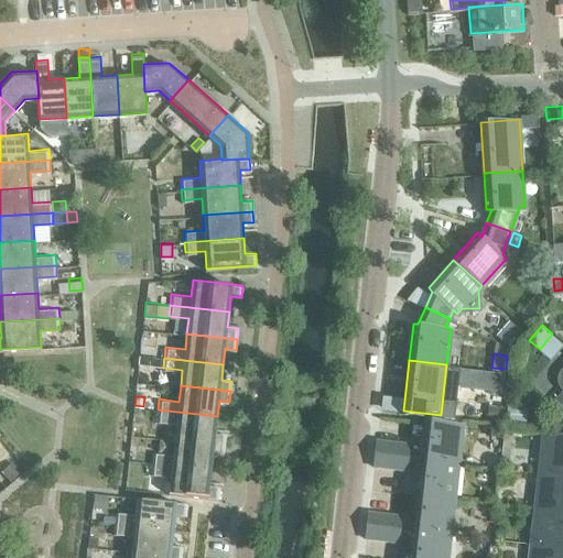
[(508,401),(506,422),(526,423),(527,402),(508,401)]
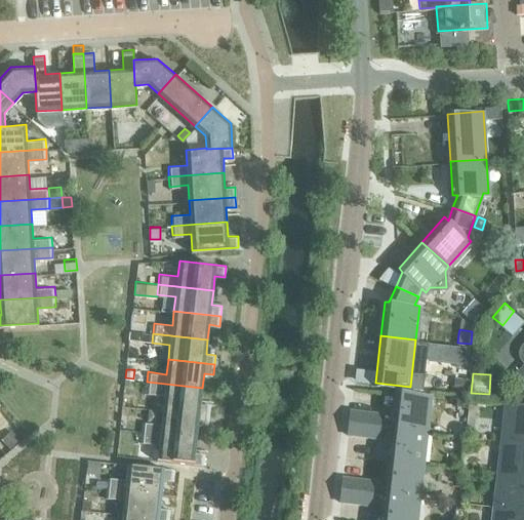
[(454,376),(454,390),(470,390),(470,376),(454,376)]
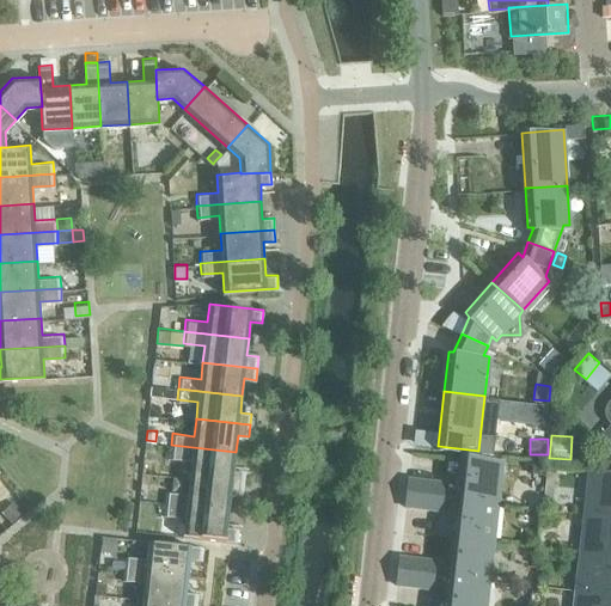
[(191,459),(190,476),(244,482),(245,470),(233,469),(236,452),(171,445),(170,457),(191,459)]
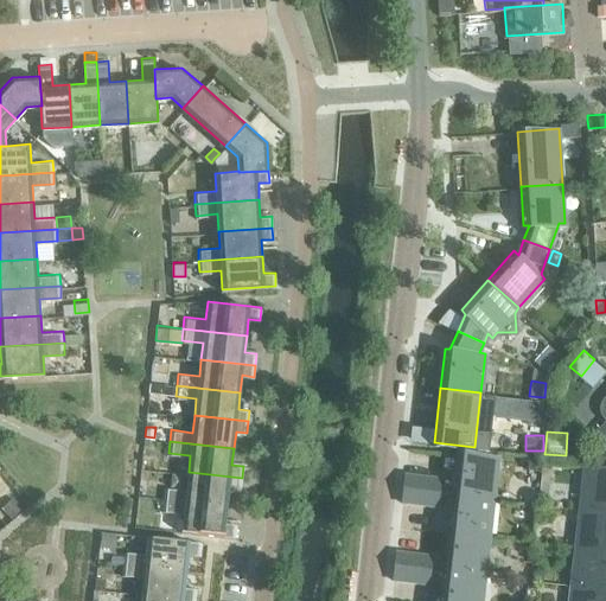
[(457,452),(452,491),(493,496),(497,456),(457,452)]
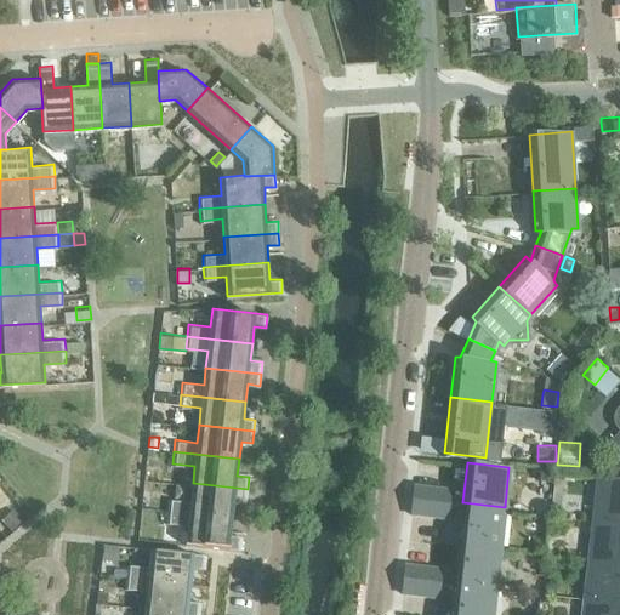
[(555,477),(553,494),(562,494),(563,478),(555,477)]
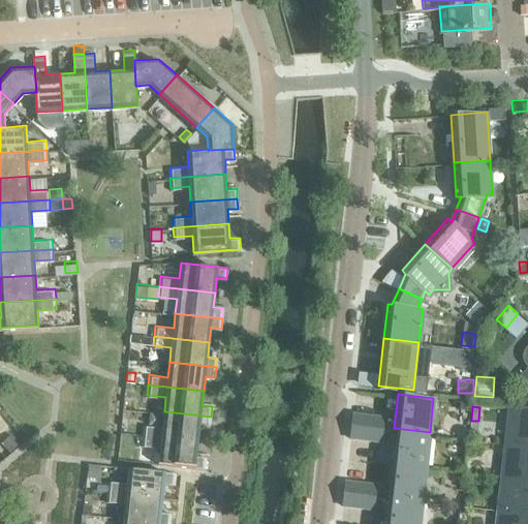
[(527,408),(509,406),(505,441),(527,443),(527,408)]
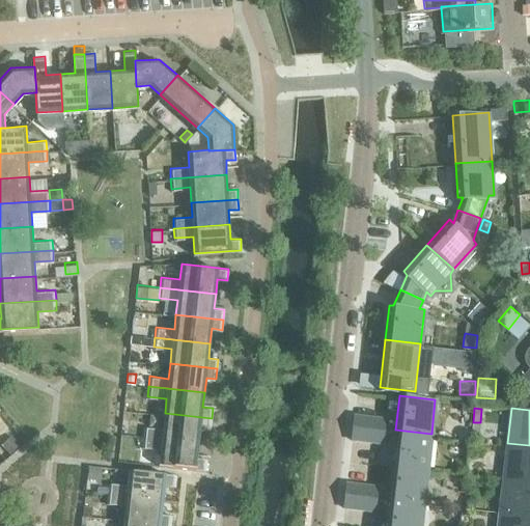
[(355,412),(354,424),(383,428),(385,416),(355,412)]
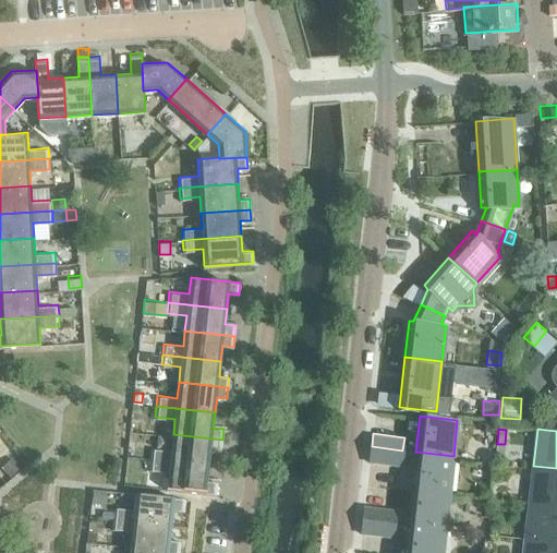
[(152,447),(150,458),(209,465),(210,449),(221,451),(222,440),(173,434),(171,449),(152,447)]
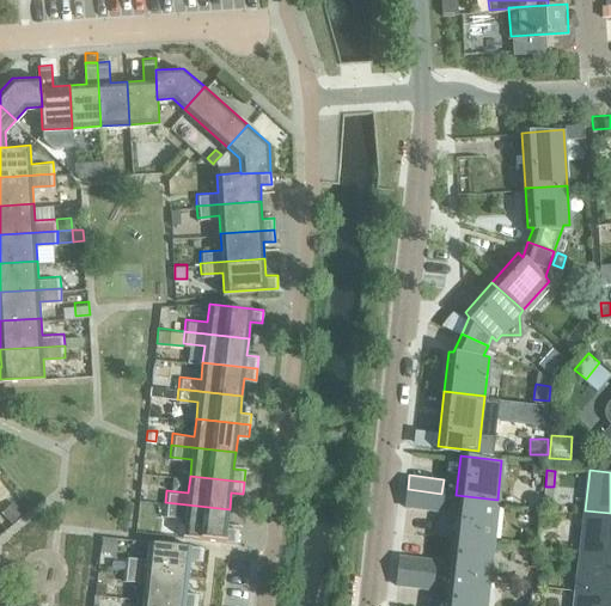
[(441,494),(408,489),(407,505),(440,508),(441,494)]
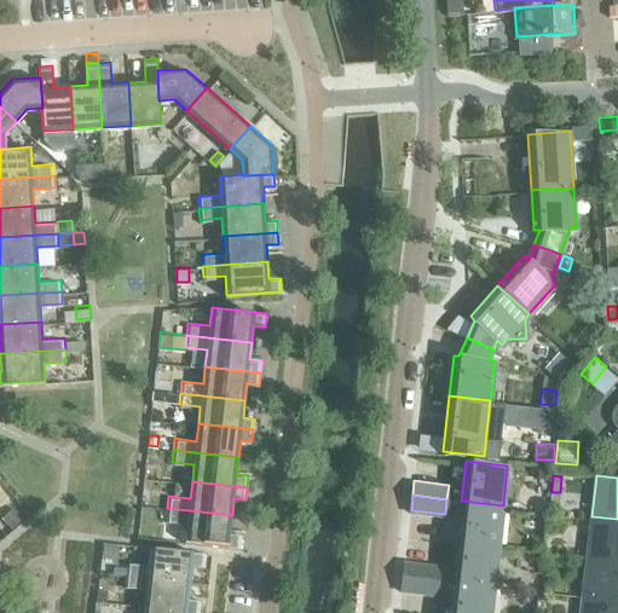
[(461,501),(456,541),(498,545),(503,505),(461,501)]
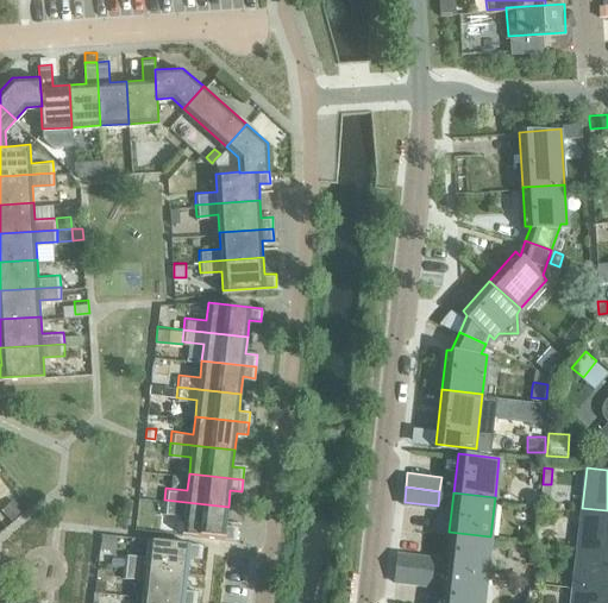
[(18,494),(2,507),(12,516),(26,504),(18,494)]
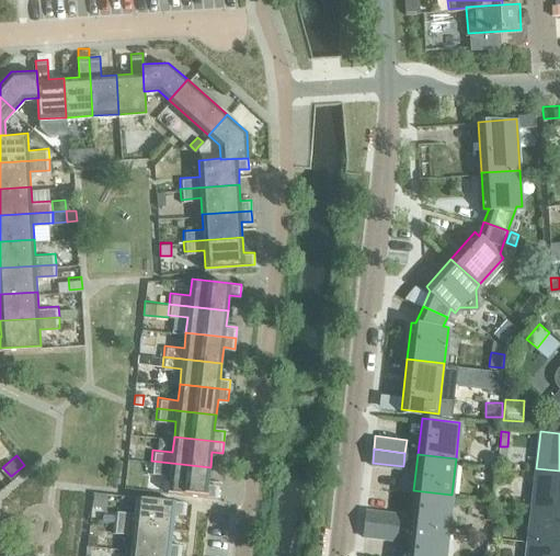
[(210,467),(151,461),(150,472),(170,474),(168,490),(217,496),(219,484),(208,483),(210,467)]
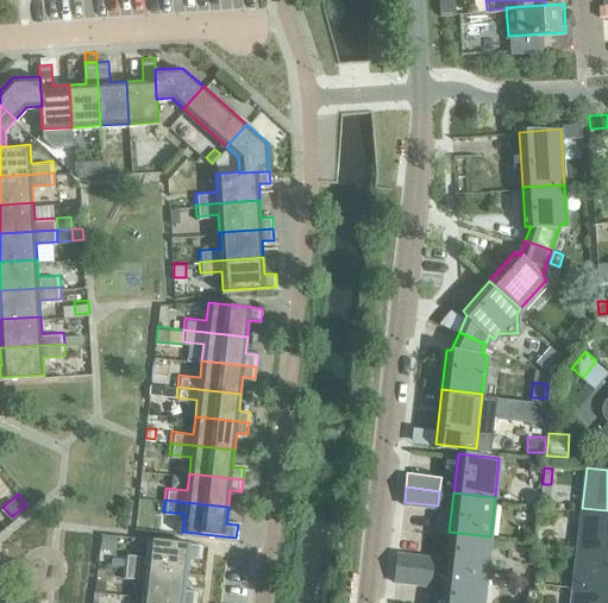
[(607,510),(582,508),(578,546),(607,550),(607,510)]
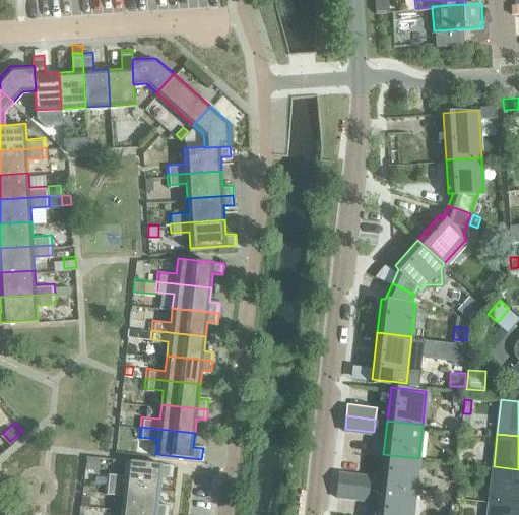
[(87,454),(86,466),(96,467),(98,455),(87,454)]
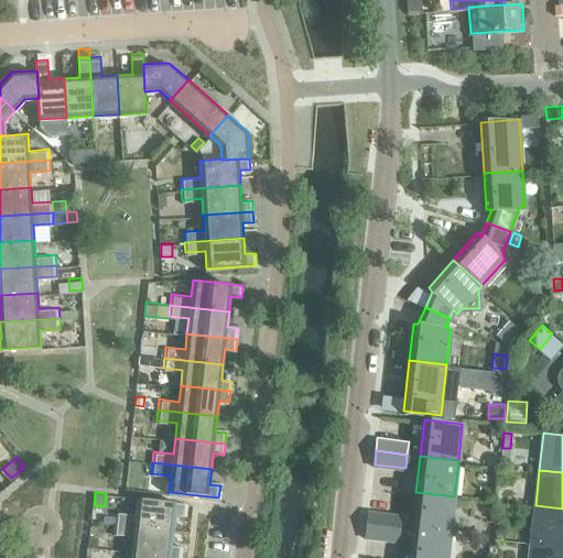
[(415,492),(412,528),(450,532),(454,496),(415,492)]
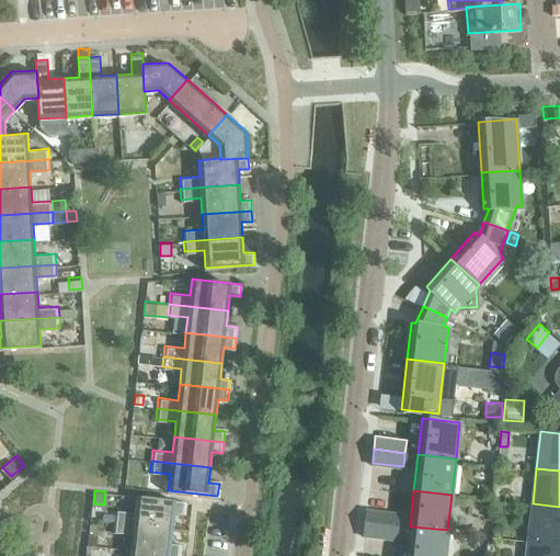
[(115,512),(114,520),(173,526),(174,511),(185,512),(186,500),(137,495),(135,511),(115,509),(115,512)]
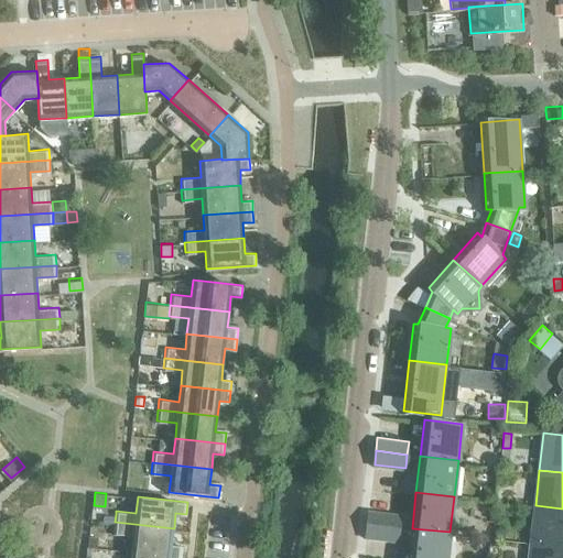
[(562,509),(536,505),(531,542),(562,545),(562,509)]
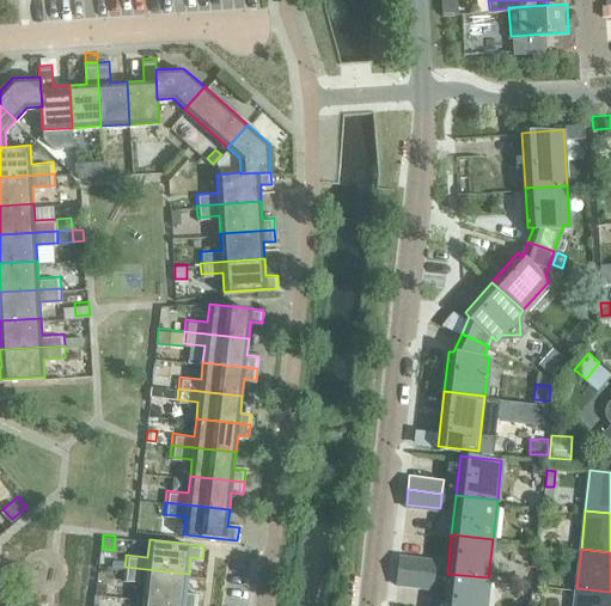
[(401,554),(399,568),(433,571),(434,557),(401,554)]
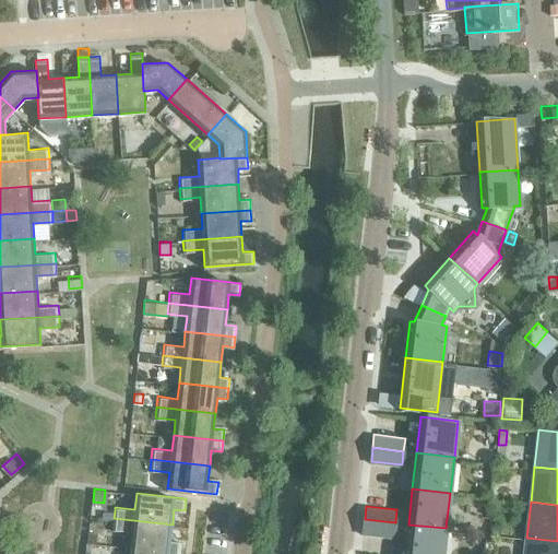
[(132,530),(130,546),(179,552),(181,541),(170,540),(173,525),(114,518),(113,528),(132,530)]
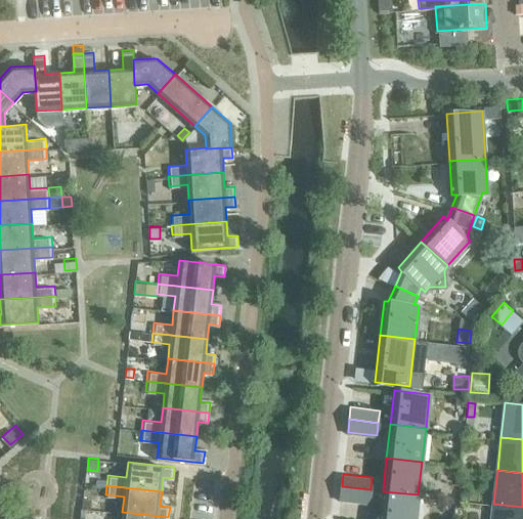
[(371,489),(342,486),(340,499),(368,502),(371,489)]
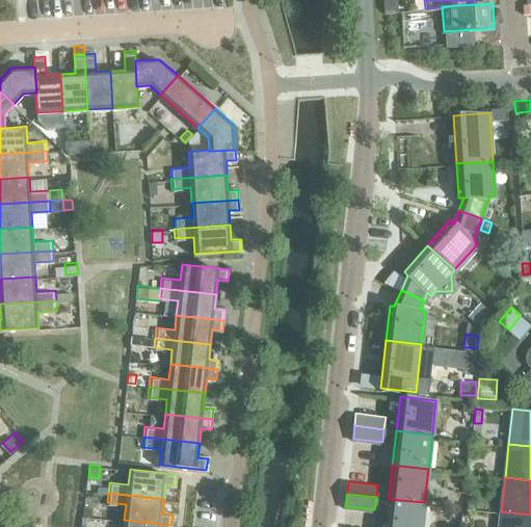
[(389,499),(385,526),(421,526),(424,502),(389,499)]
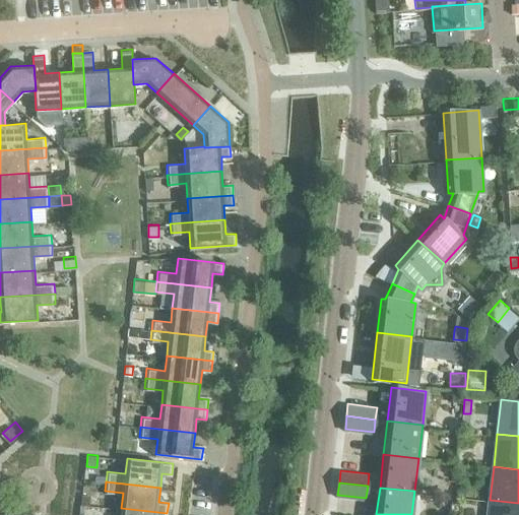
[(81,494),(80,503),(88,504),(89,495),(84,494),(81,494)]
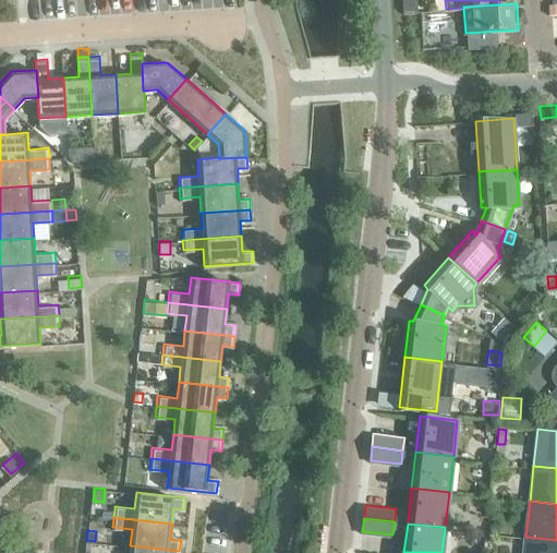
[(556,540),(525,537),(523,552),(556,552),(556,540)]
